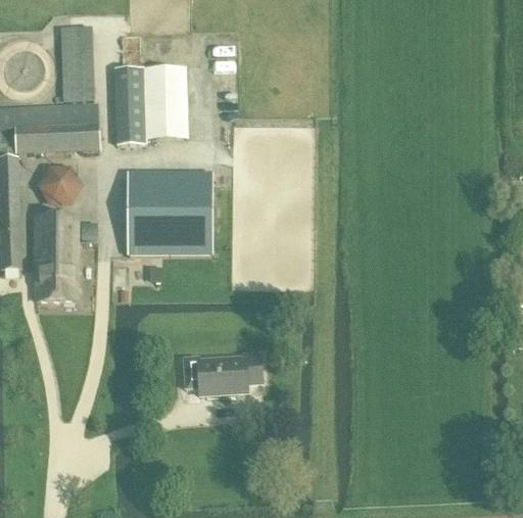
[(144,67),(113,67),(115,144),(146,143),(146,140),(145,67),(144,67)]
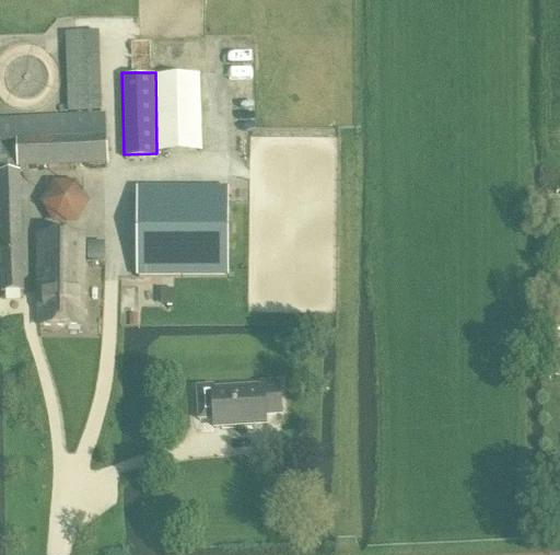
[(0,115),(0,165),(20,165),(66,163),(107,161),(106,133),(105,112),(68,113),(44,114),(0,115)]
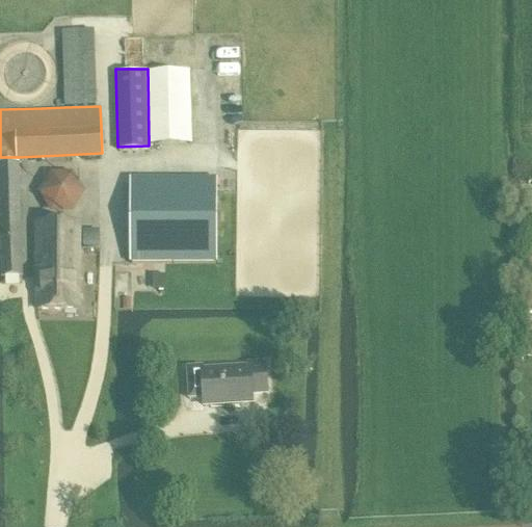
[(0,215),(0,231),(2,273),(6,273),(6,275),(18,275),(18,273),(23,273),(21,238),(20,195),(20,178),(19,157),(0,157),(0,215)]
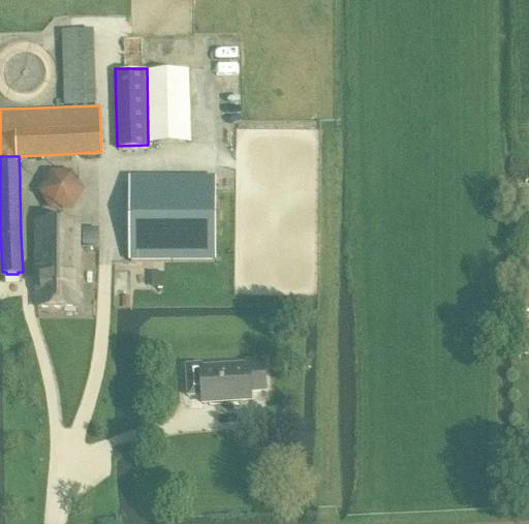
[(84,189),(85,183),(84,178),(82,173),(79,167),(73,164),(68,162),(63,161),(57,161),(52,163),(48,166),(43,171),(40,175),(39,181),(39,186),(40,191),(43,196),(48,201),(52,204),(58,206),(63,206),(68,205),(73,203),(79,198),(82,194),(84,189)]
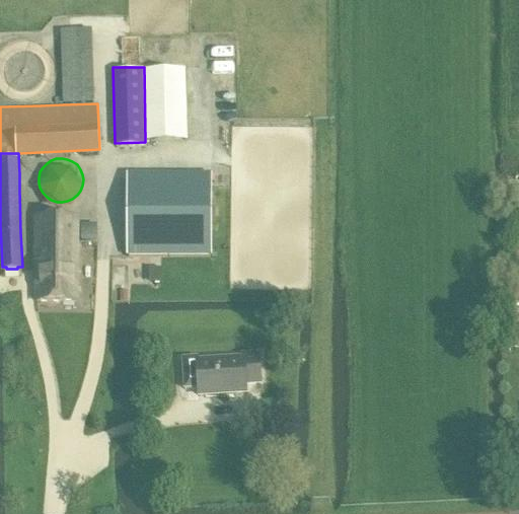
[(126,251),(209,250),(208,167),(125,168),(126,251)]
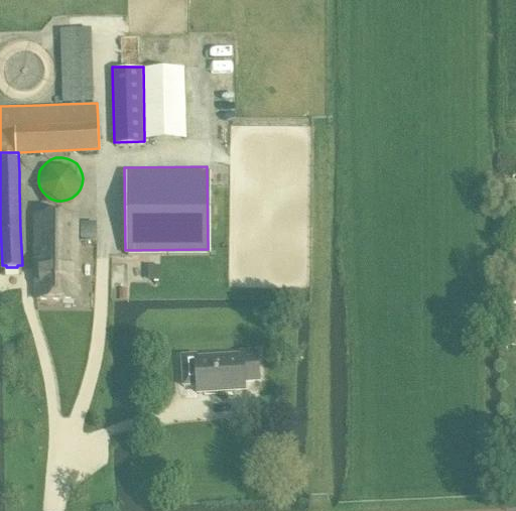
[(35,296),(76,295),(77,214),(35,214),(35,296)]
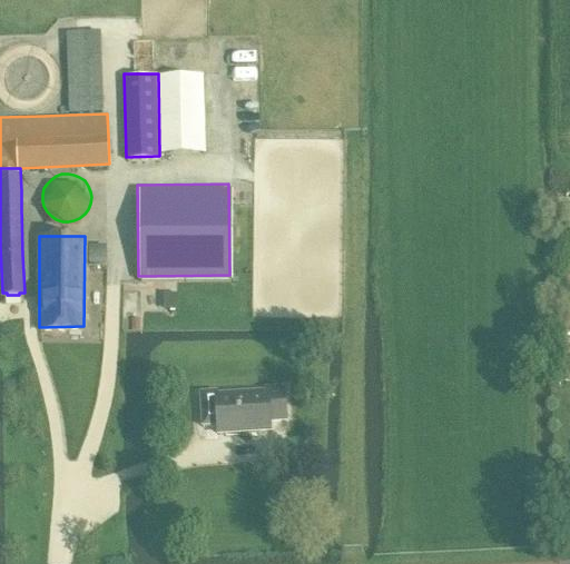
[(271,417),(286,416),(284,384),(267,385),(267,389),(217,394),(216,388),(200,389),(203,423),(218,422),(218,431),(271,426),(271,417)]
